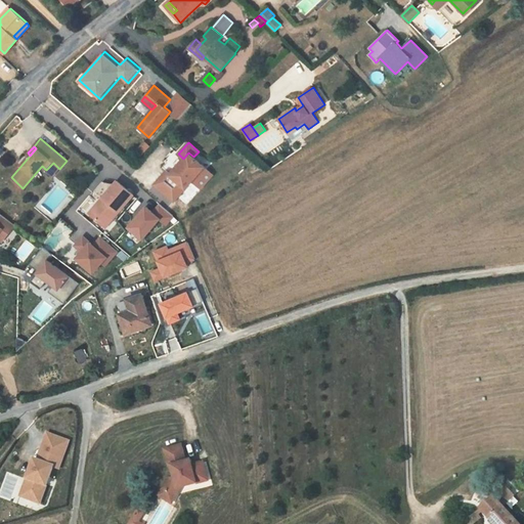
[(174,202),(204,166),(193,157),(188,153),(183,159),(170,174),(167,170),(155,184),(174,202)]
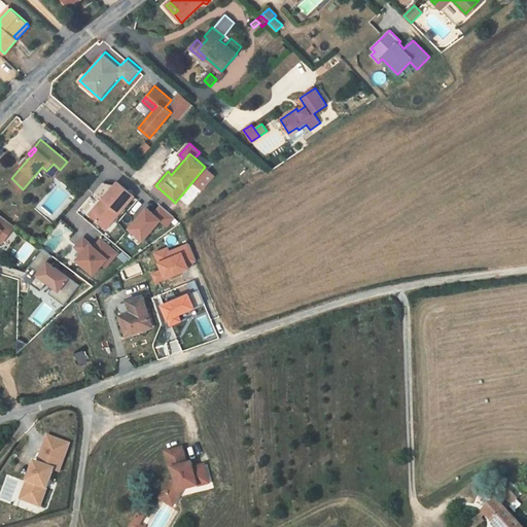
[(60,170),(54,164),(46,171),(54,177),(60,170)]
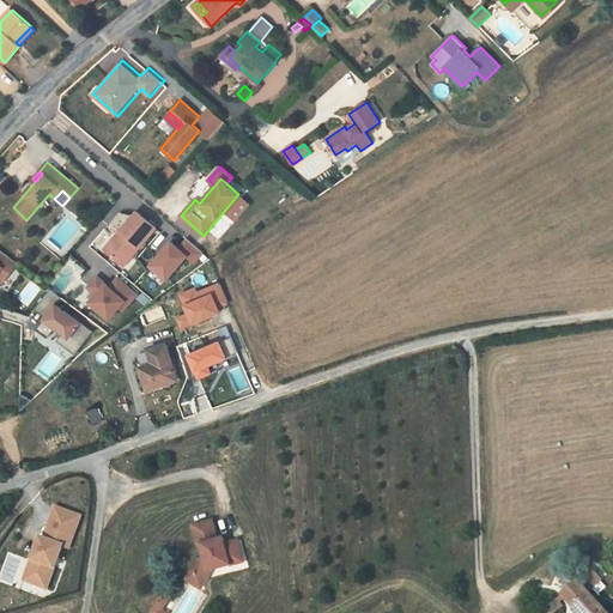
[(156,229),(137,212),(117,235),(119,236),(115,240),(114,238),(103,250),(119,262),(128,252),(133,255),(156,229)]
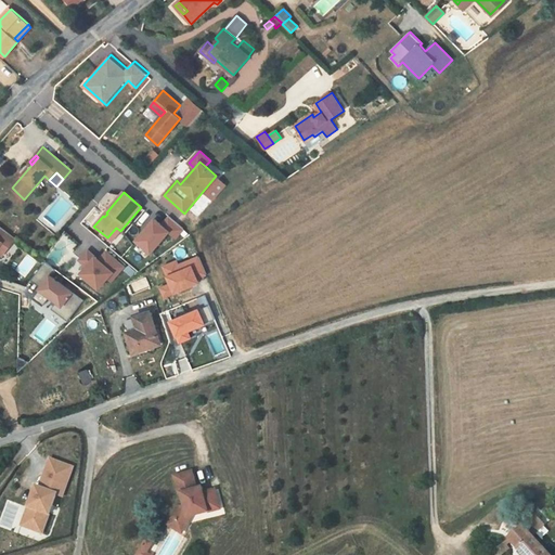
[(198,215),(207,205),(203,202),(194,211),(198,215)]
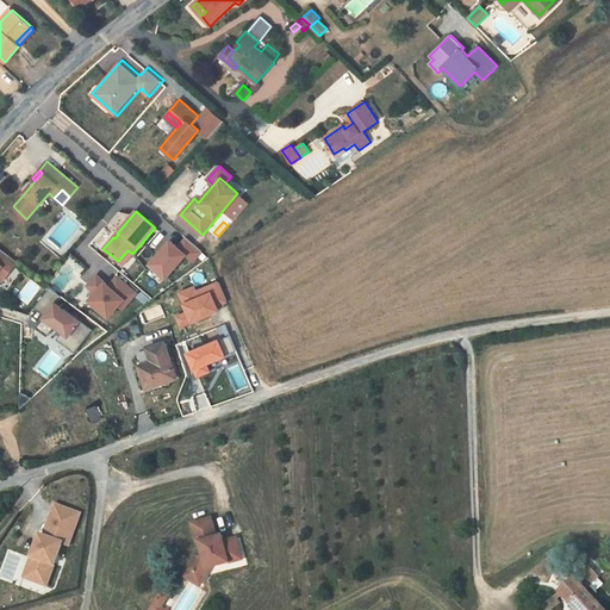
[(182,231),(151,265),(169,280),(190,257),(195,263),(205,253),(182,231)]
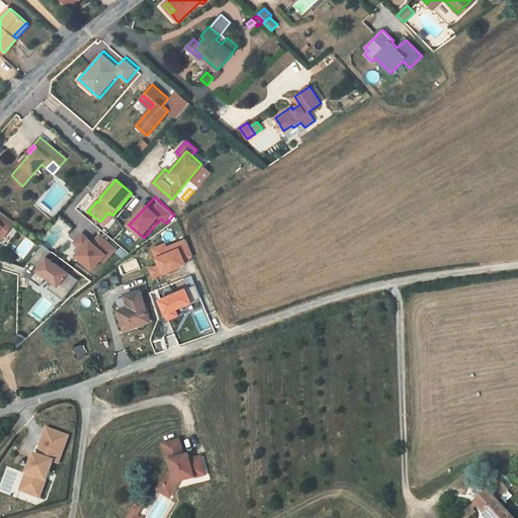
[(14,223),(0,210),(0,229),(2,227),(8,231),(14,223)]
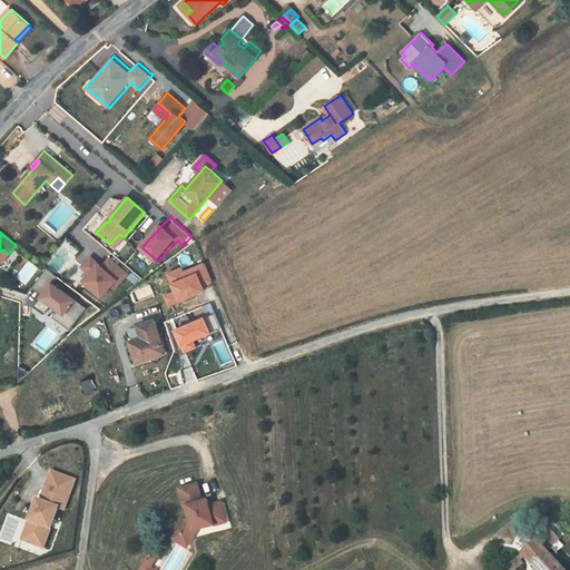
[(115,247),(124,237),(119,234),(110,244),(115,247)]
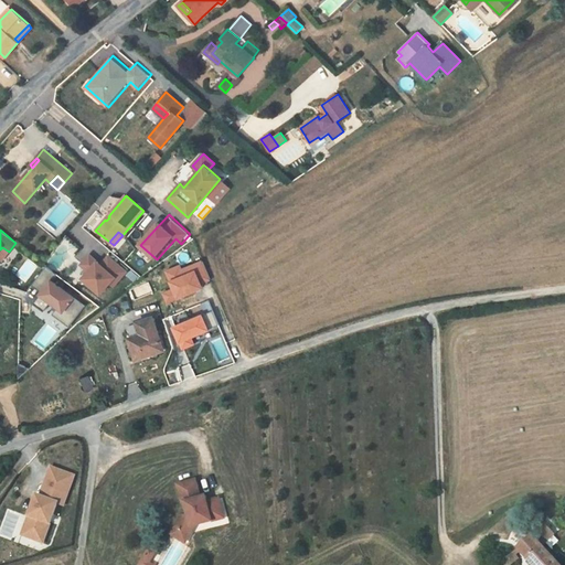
[(9,252),(2,247),(0,249),(0,257),(2,260),(9,252)]
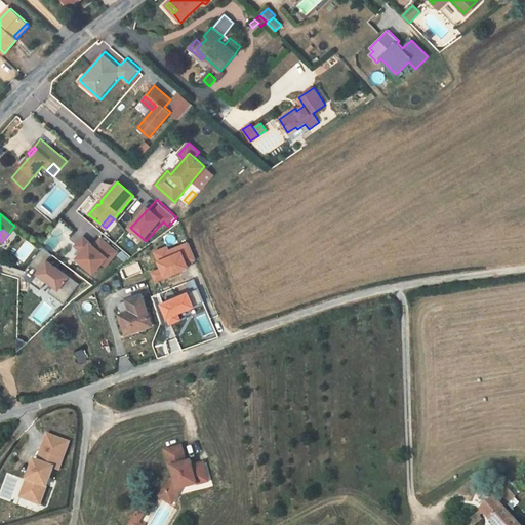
[(118,250),(103,237),(96,244),(86,234),(76,245),(83,252),(78,258),(96,275),(118,250)]
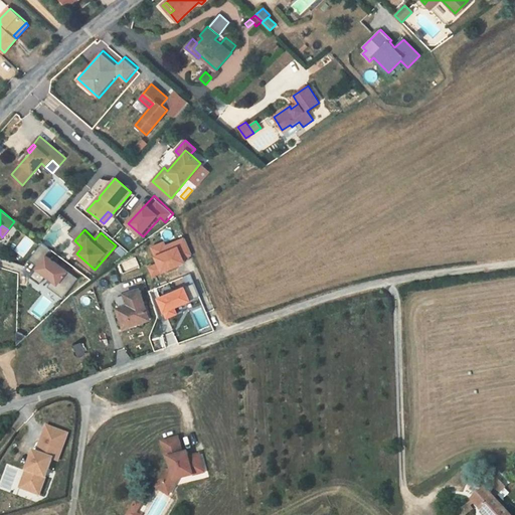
[(167,239),(153,244),(159,262),(149,266),(154,277),(195,261),(186,236),(169,243),(167,239)]
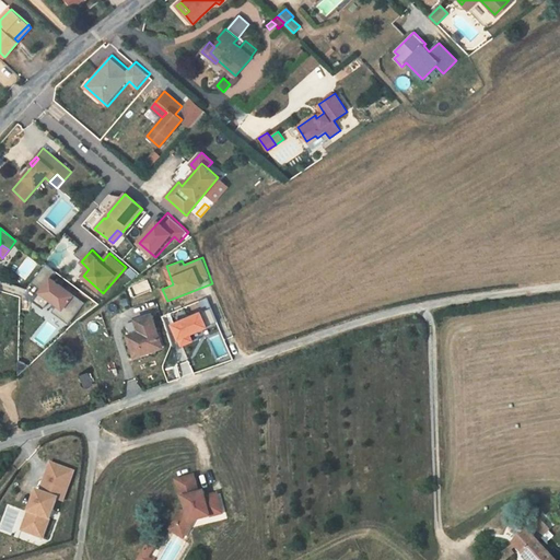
[(84,303),(51,278),(57,271),(46,264),(35,279),(45,287),(42,290),(33,301),(44,308),(51,299),(58,304),(62,307),(58,313),(70,322),(74,317),(84,303)]
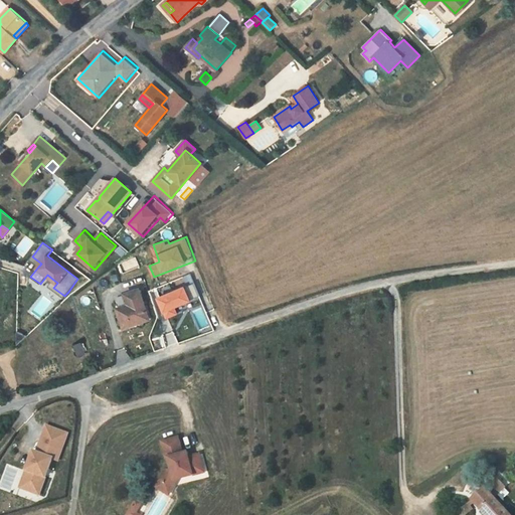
[(41,264),(32,256),(29,260),(38,267),(41,264)]
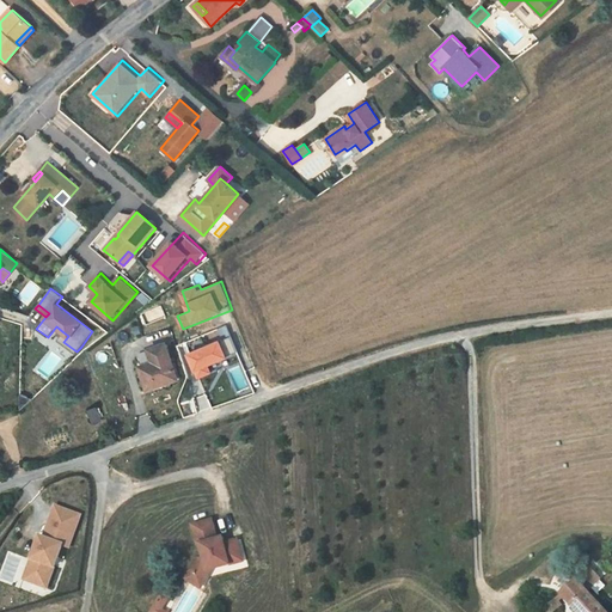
[(68,336),(63,332),(57,341),(75,354),(77,352),(63,342),(68,336)]
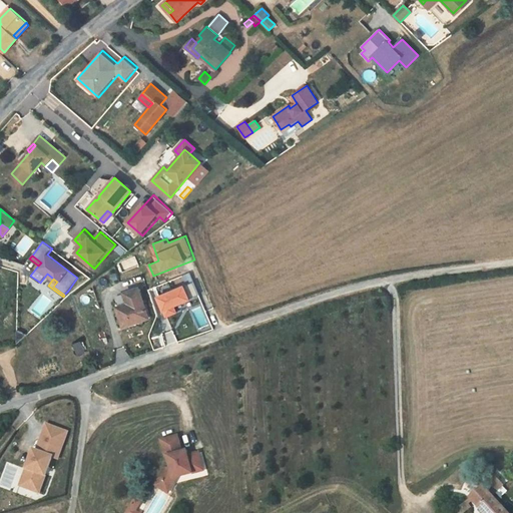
[(139,288),(124,293),(125,294),(128,303),(118,307),(116,307),(123,327),(148,318),(139,288)]
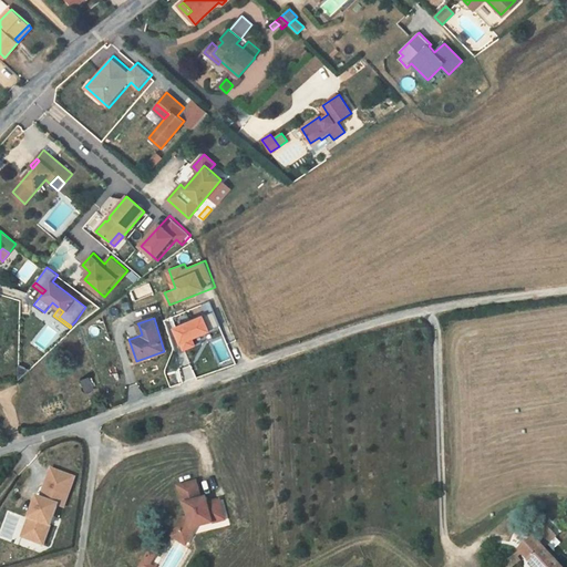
[(138,325),(127,329),(131,339),(142,334),(138,325)]
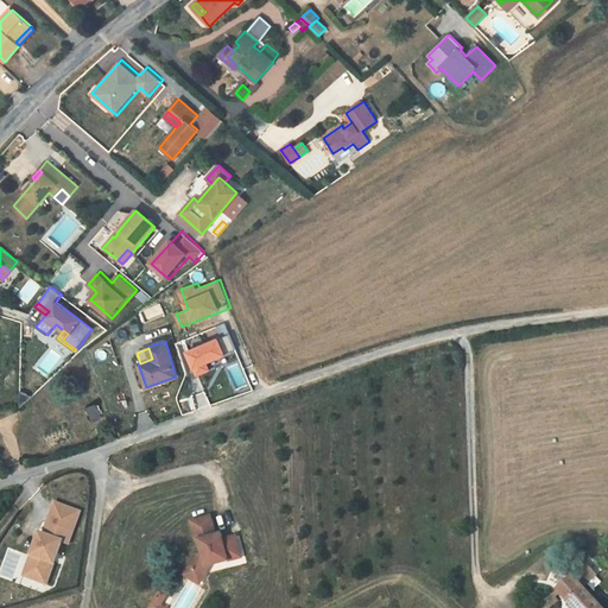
[(114,437),(112,431),(101,435),(103,442),(114,437)]
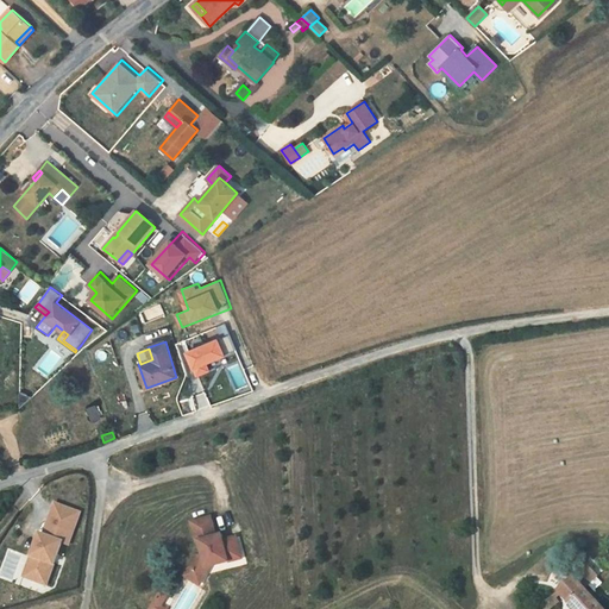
[(46,584),(62,542),(69,545),(80,513),(56,504),(44,535),(43,540),(38,539),(32,556),(39,558),(31,579),(46,584)]
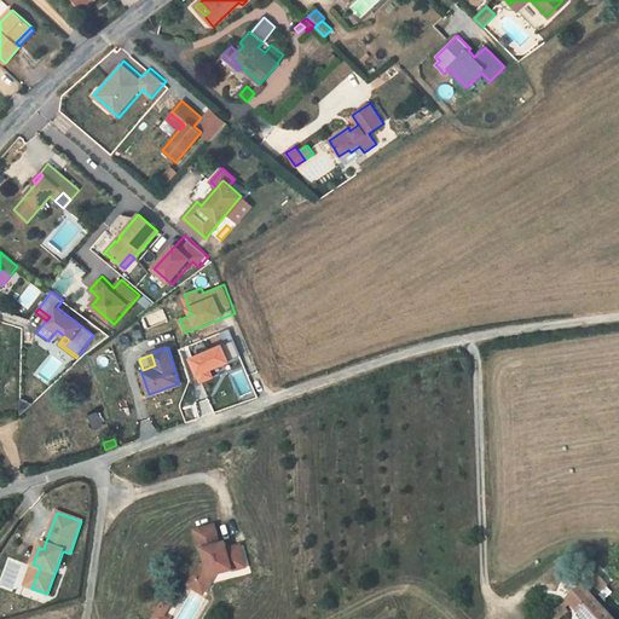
[(244,565),(241,547),(226,550),(224,550),(220,549),(220,547),(215,526),(196,531),(201,551),(203,551),(207,565),(204,566),(198,567),(192,578),(206,585),(210,577),(221,574),(221,571),(244,565)]
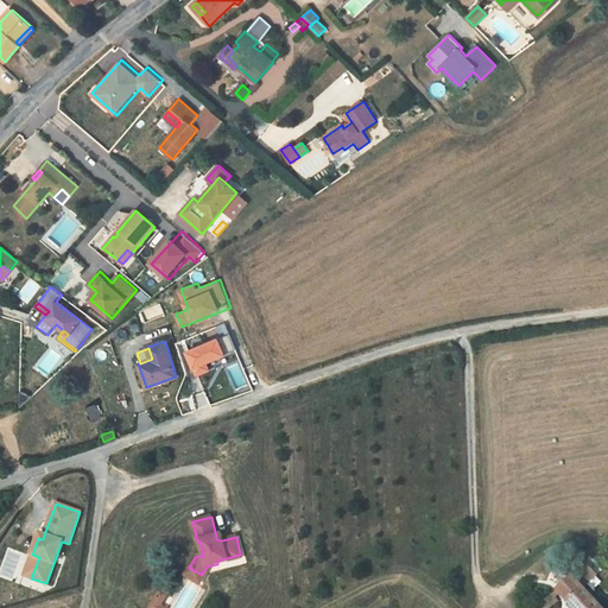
[(39,557),(32,555),(25,575),(31,578),(39,557)]
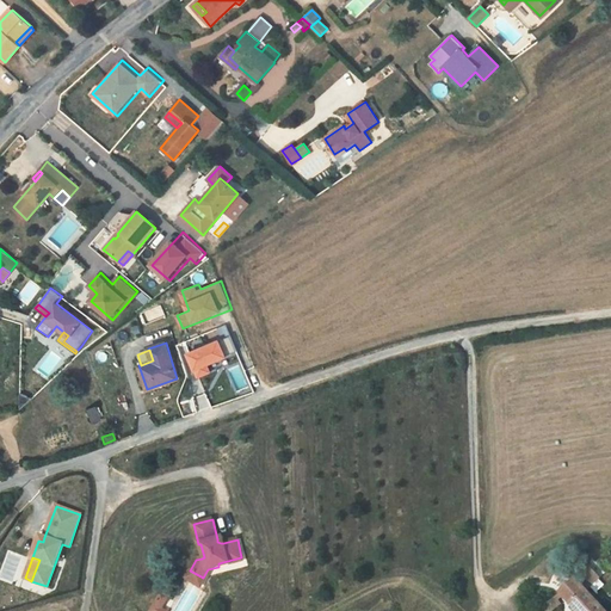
[(218,567),(242,561),(241,557),(218,563),(218,567)]
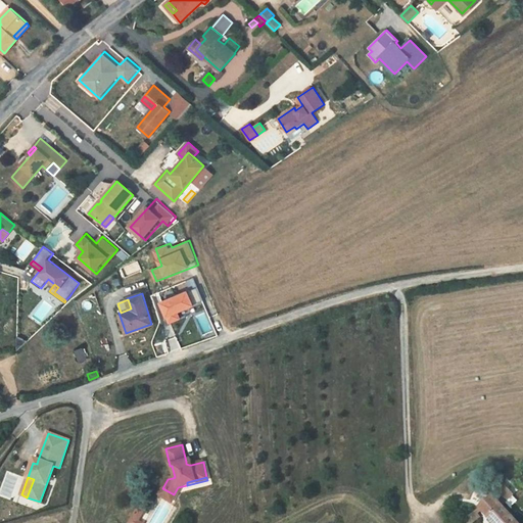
[(503,483),(489,494),(491,497),(480,508),(493,522),(518,522),(502,506),(513,494),(503,483)]
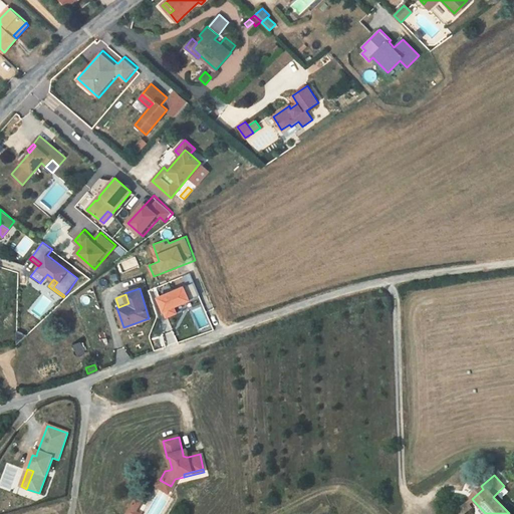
[(167,492),(171,486),(160,480),(156,486),(167,492)]
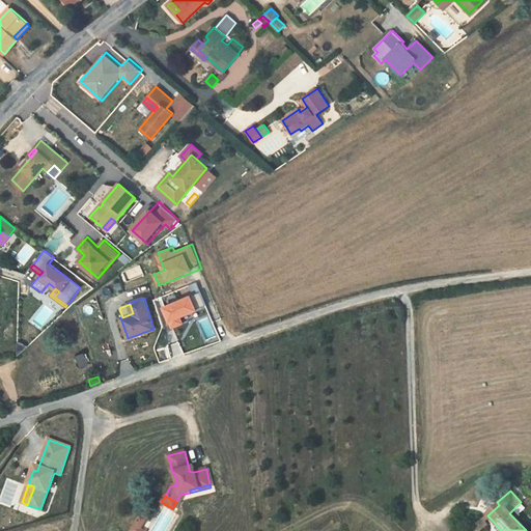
[(130,530),(147,530),(142,528),(147,520),(139,515),(130,530)]
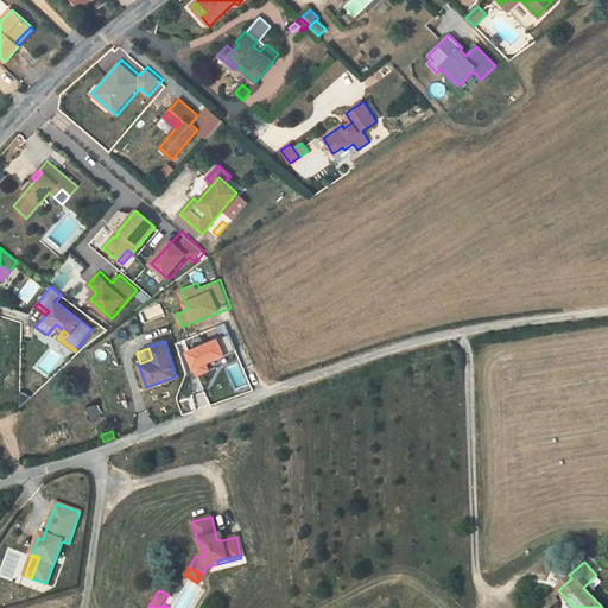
[(548,607),(557,601),(552,594),(532,607),(548,607)]
